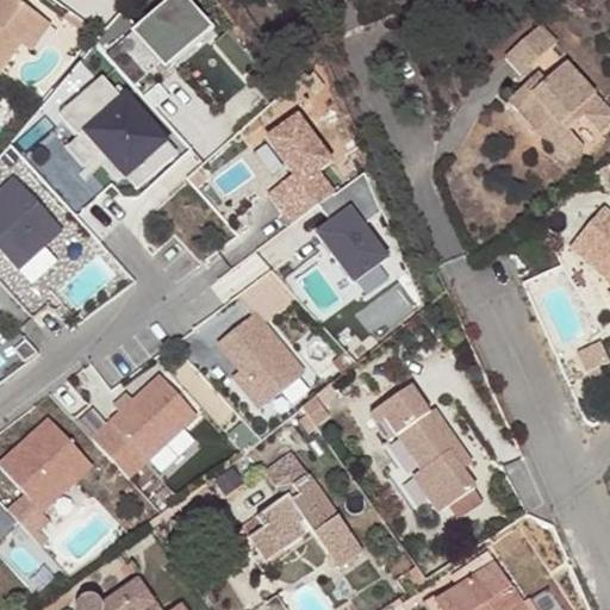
[(0,0),(0,53),(14,33),(35,6),(25,0),(0,0)]
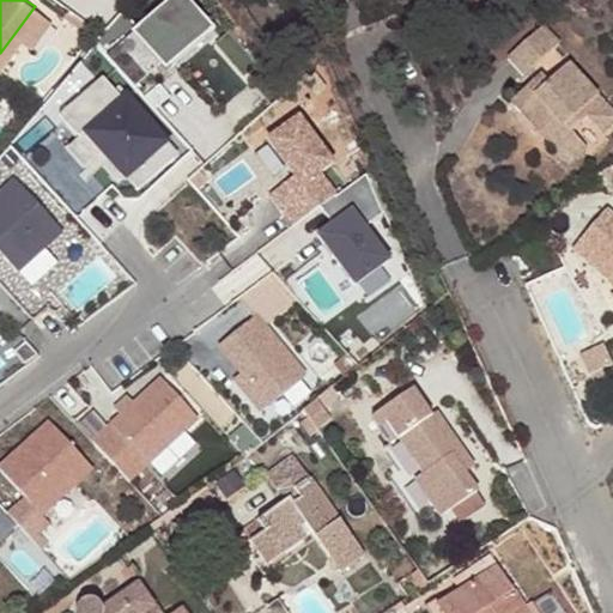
[(119,8),(90,40),(127,82),(158,54),(162,59),(163,58),(205,20),(187,0),(163,0),(135,26),(119,8)]
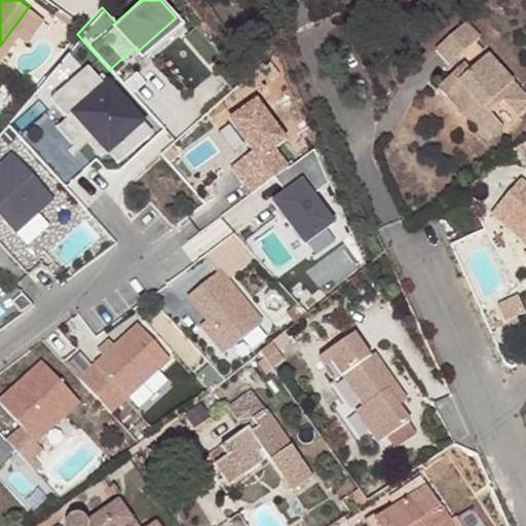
[(38,11),(30,5),(12,29),(22,34),(38,11)]
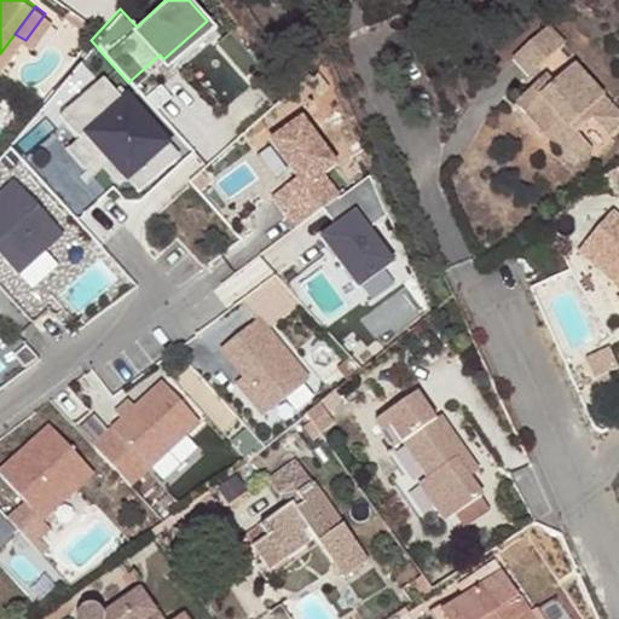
[(207,21),(165,58),(171,65),(214,27),(207,21)]
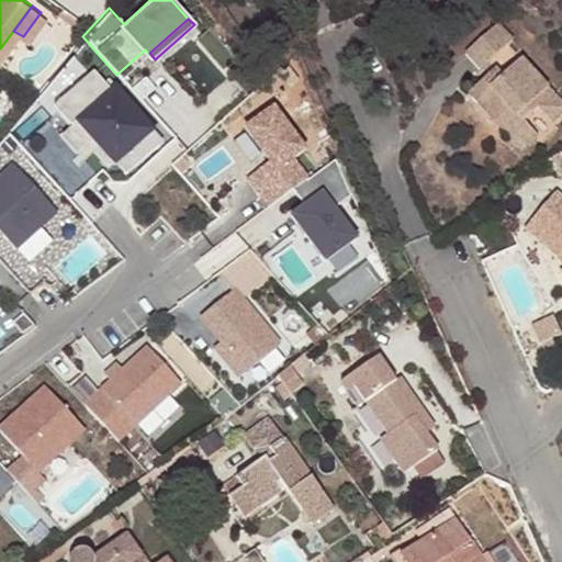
[(480,69),(510,40),(496,24),(464,53),(480,69)]
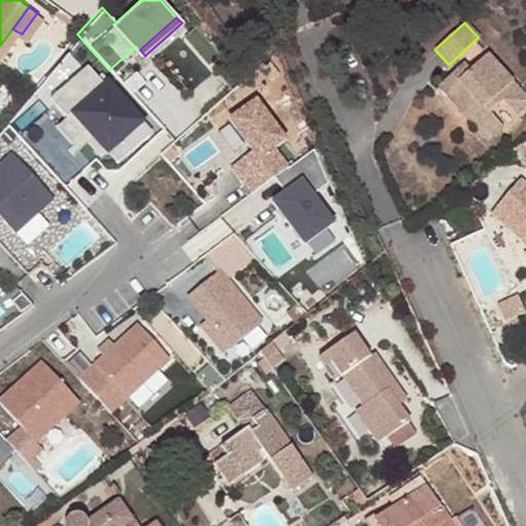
[(139,50),(136,46),(109,70),(113,74),(139,50)]
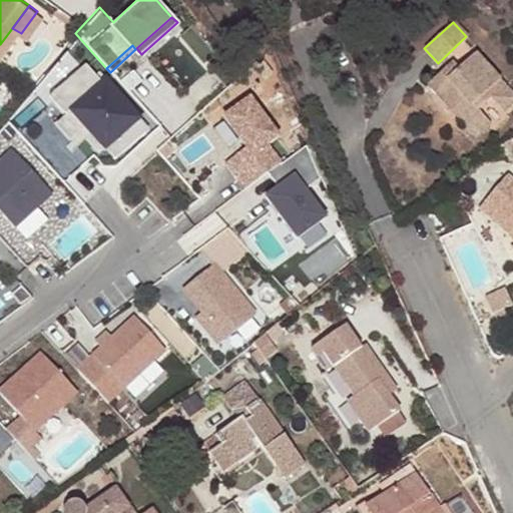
[(433,82),(453,104),(447,108),(475,138),(490,124),(478,111),(490,100),(502,113),(512,102),(512,94),(474,53),(457,69),(452,64),(433,82)]
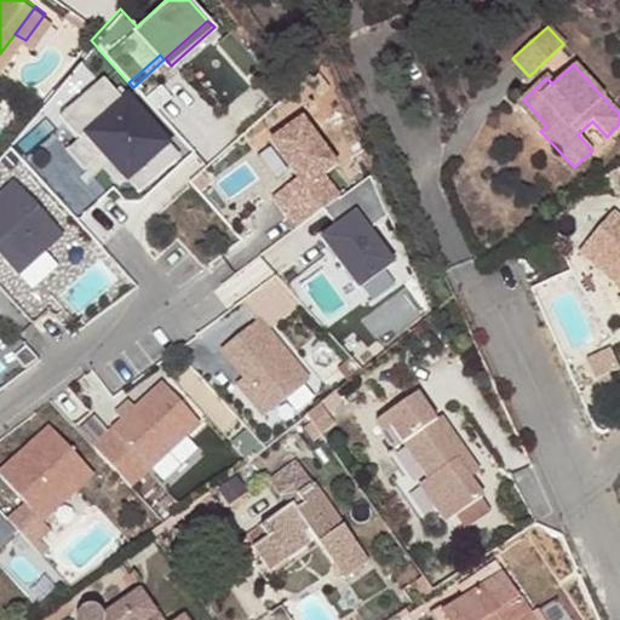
[(139,195),(181,158),(128,99),(124,103),(104,81),(61,120),(80,143),(87,137),(126,179),(139,195)]
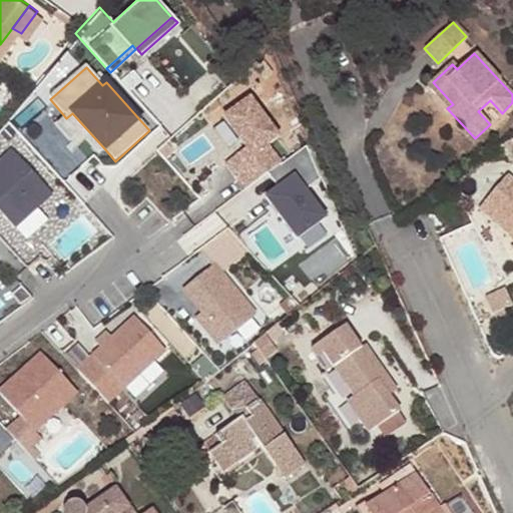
[(428,86),(447,108),(453,104),(433,82),(428,86)]
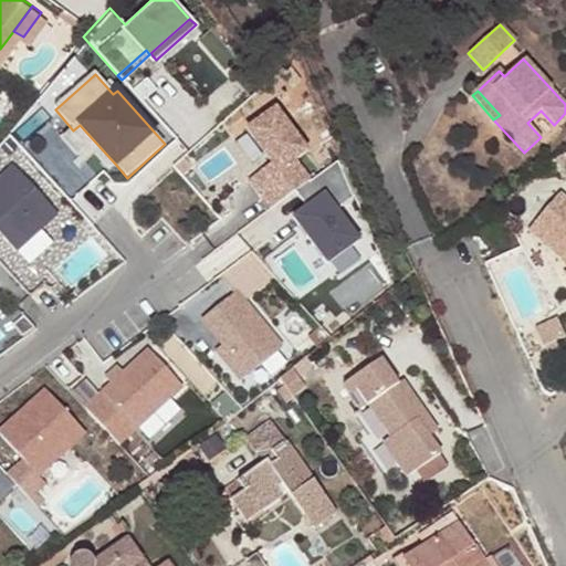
[(274,109),(248,128),(272,163),(249,179),(270,209),(310,179),(295,158),(305,152),(274,109)]
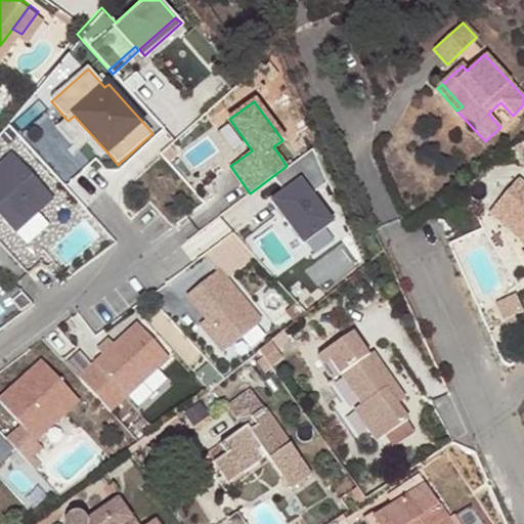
[(74,116),(68,121),(58,129),(73,145),(83,137),(100,157),(106,151),(74,116)]
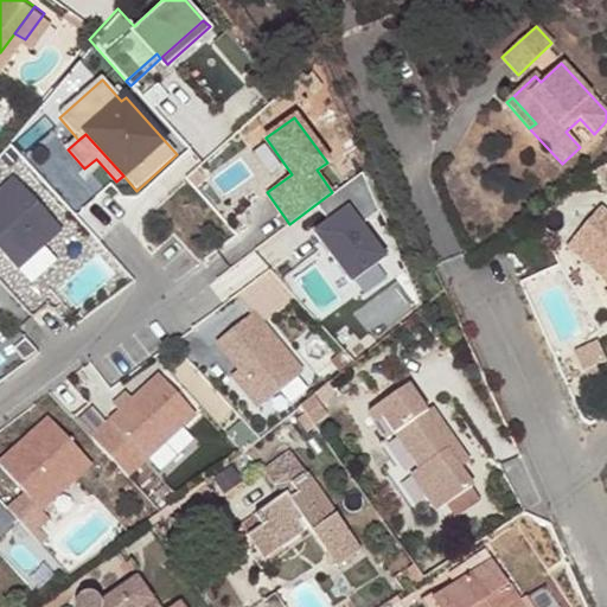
[(0,246),(18,266),(62,225),(14,173),(0,186),(0,246)]
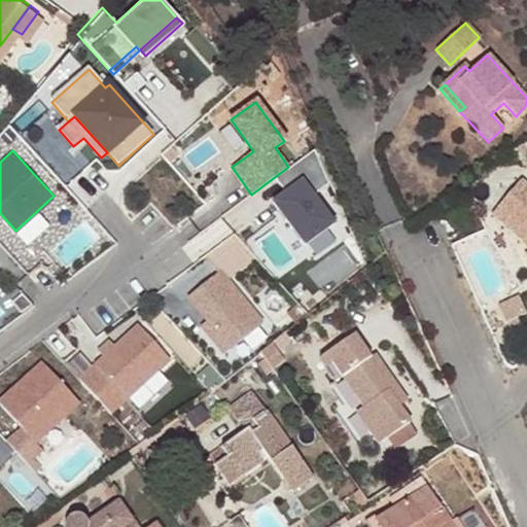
[(303,180),(273,203),(305,245),(334,223),(303,180)]
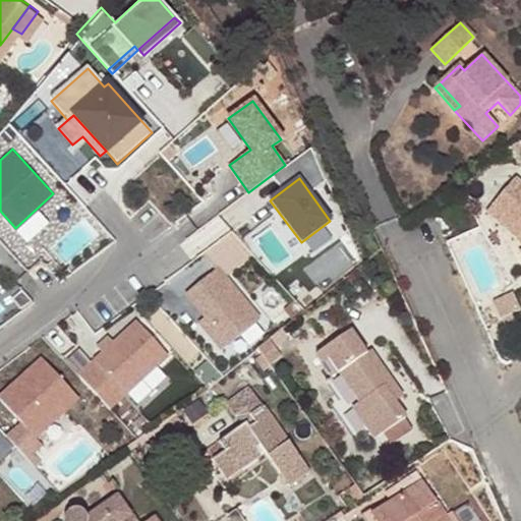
[(520,183),(515,179),(491,207),(520,232),(520,183)]
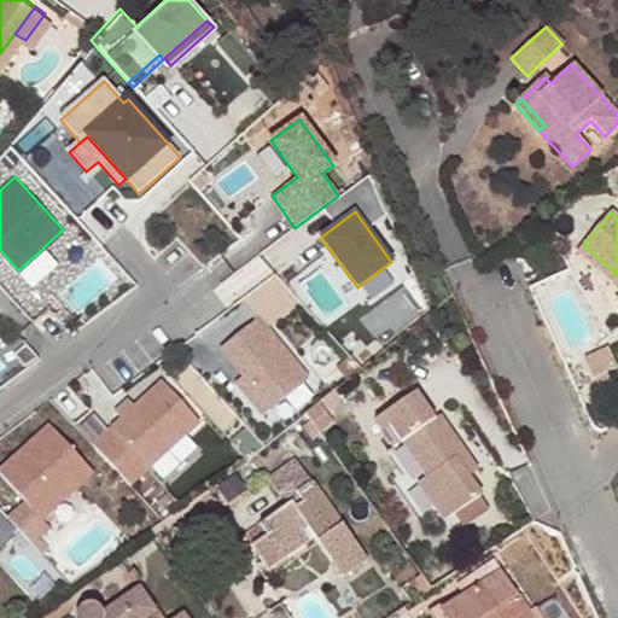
[(617,295),(617,275),(583,245),(576,254),(606,281),(617,295)]
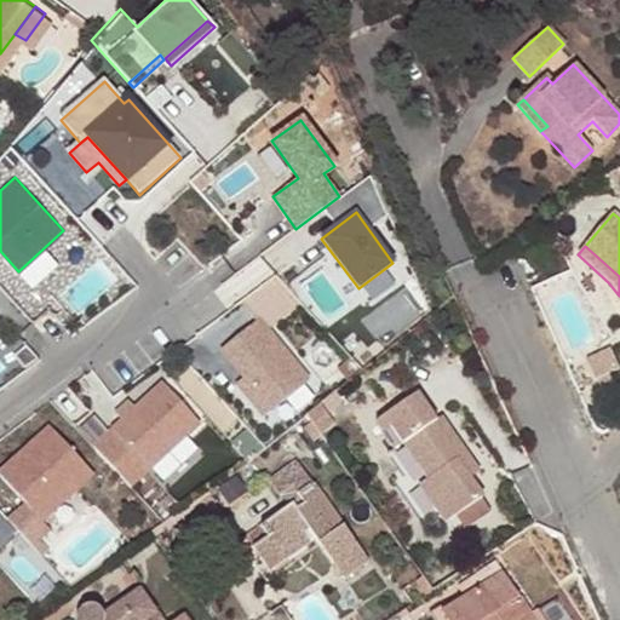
[(535,283),(560,348),(596,334),(570,270),(535,283)]
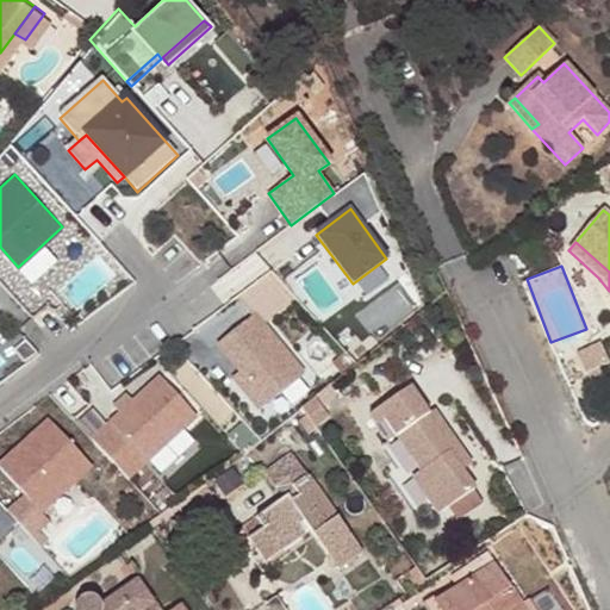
[(294,299),(269,271),(236,294),(253,316),(217,344),(238,372),(265,405),(302,375),(262,325),(294,299)]
